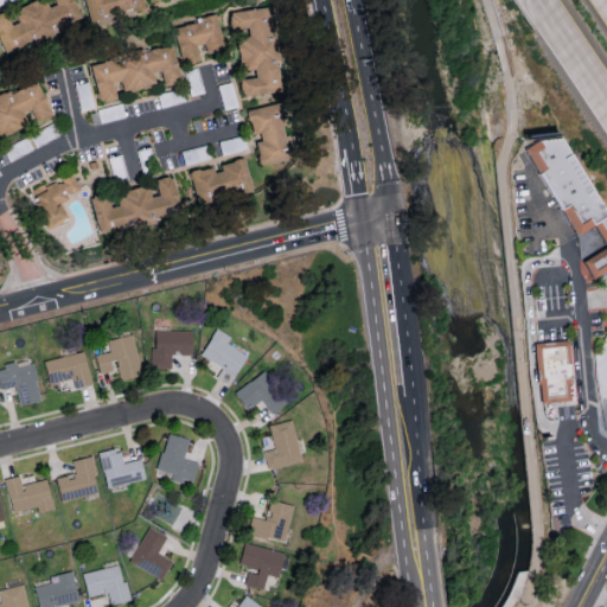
[(38,0),(12,10),(17,23),(10,25),(4,12),(0,12),(0,50),(1,52),(81,24),(72,0),(52,0),(55,5),(46,8),(43,0),(38,0)]
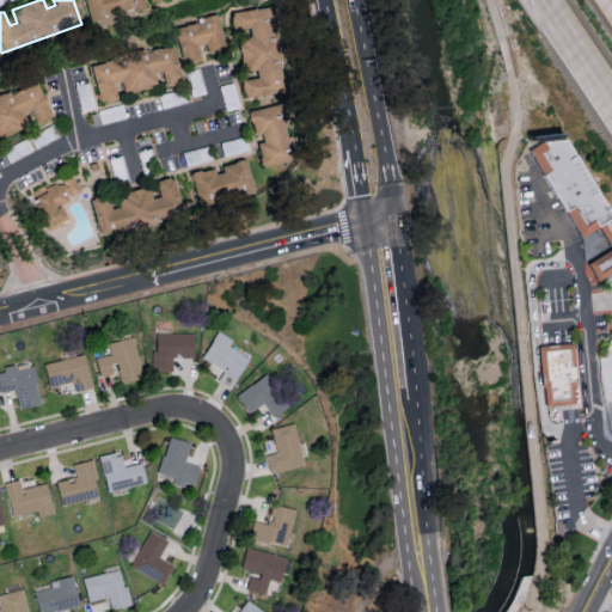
[(145,8),(142,0),(84,0),(89,20),(145,8)]
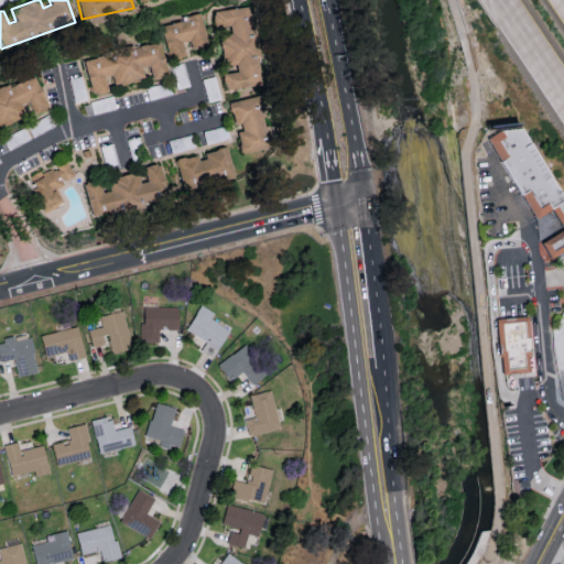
[(260,85),(250,7),(213,12),(215,28),(229,26),(230,34),(219,35),(224,68),(235,66),(235,72),(223,74),(225,90),(260,85)]
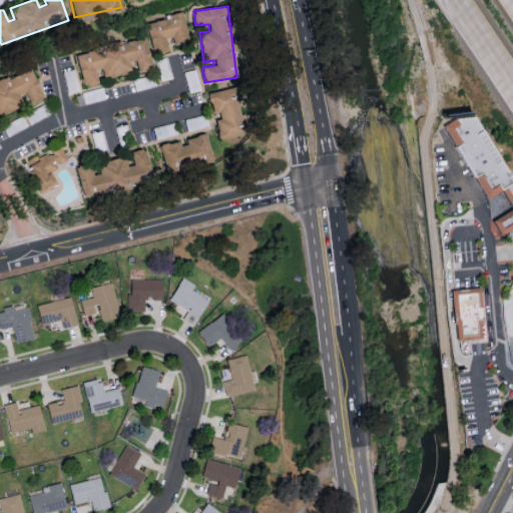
[(189,41),(182,11),(164,15),(165,19),(146,24),(154,55),(171,51),(170,45),(189,41)]
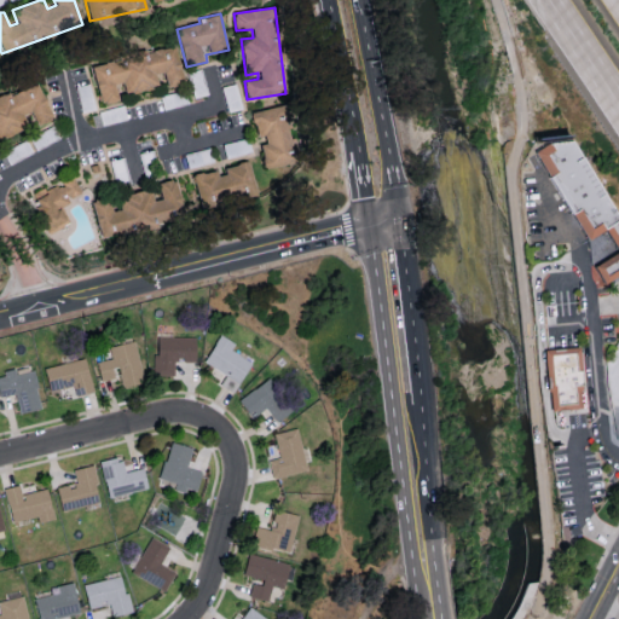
[(92,63),(99,104),(119,100),(115,85),(123,84),(125,93),(158,87),(156,74),(165,73),(167,87),(184,85),(177,47),(92,63)]
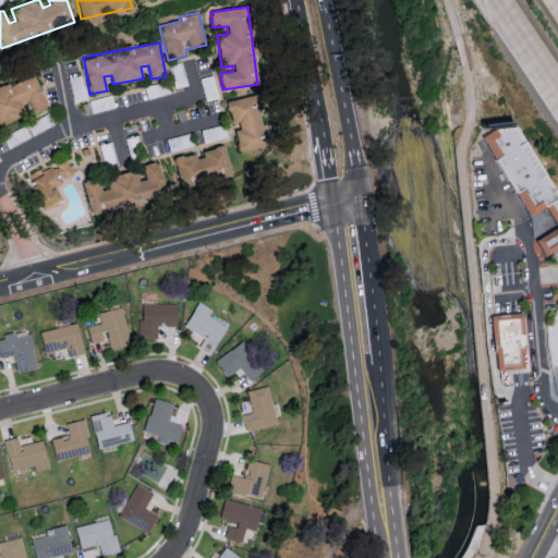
[(0,88),(0,124),(24,116),(19,105),(27,101),(33,114),(47,108),(34,75),(0,88)]
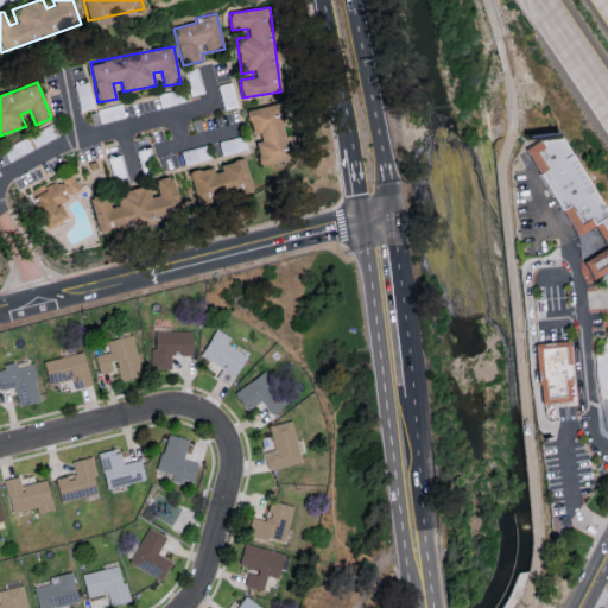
[(260,164),(289,159),(278,105),(247,109),(251,134),(255,134),(260,164)]
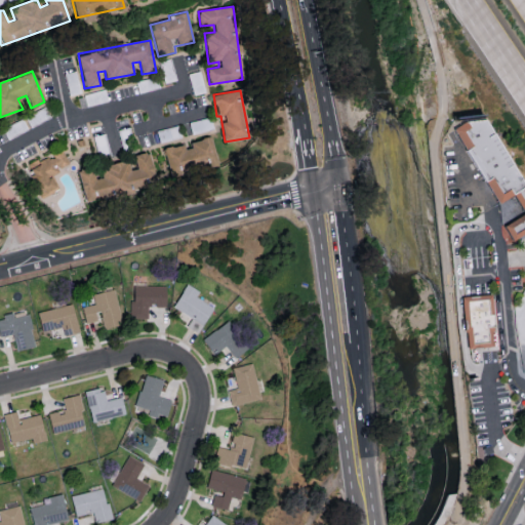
[(524,188),(524,236),(514,243),(505,230),(524,217),(514,198),(498,207),(493,198),(491,194),(453,131),(452,129),(460,126),(460,119),(482,118),(490,131),(493,135),(524,188)]
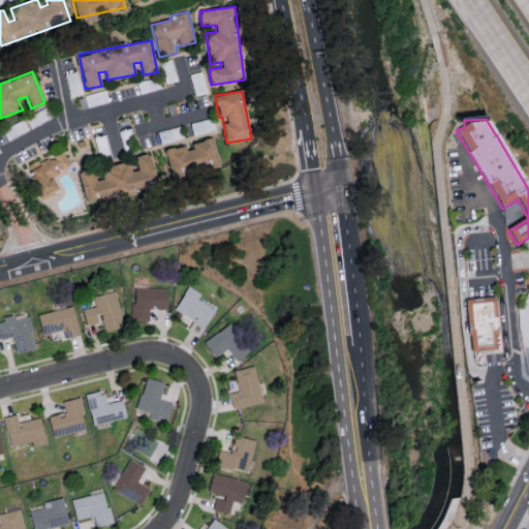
[(164,150),(169,179),(219,168),(213,138),(187,144),(188,145),(164,150)]
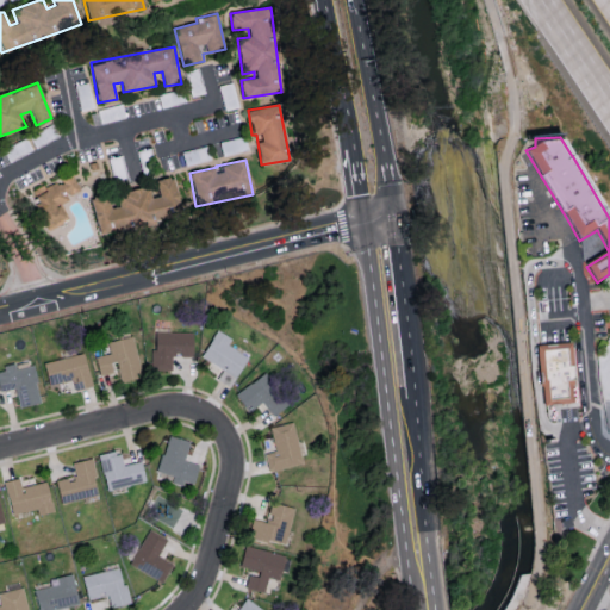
[(57,203),(80,192),(72,174),(30,193),(47,231),(66,222),(57,203)]
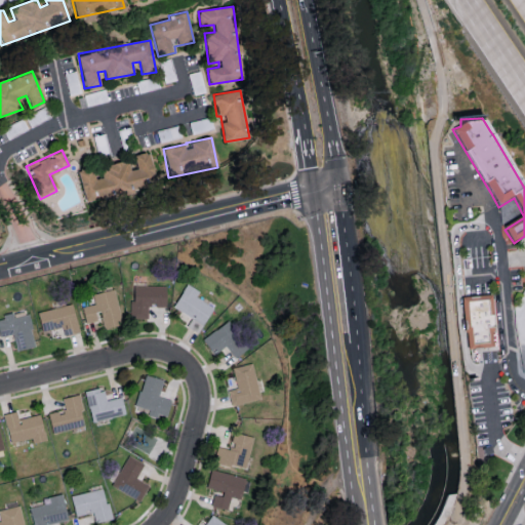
[(82,202),(155,189),(149,153),(133,155),(135,169),(128,170),(127,161),(99,166),(102,178),(93,179),(92,168),(77,171),(82,202)]
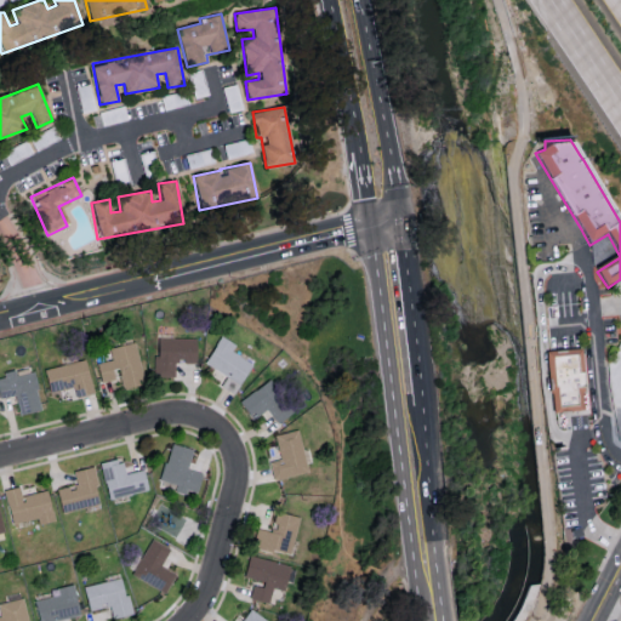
[(204,363),(226,376),(220,386),(234,394),(252,364),(232,351),(235,345),(221,336),(204,363)]
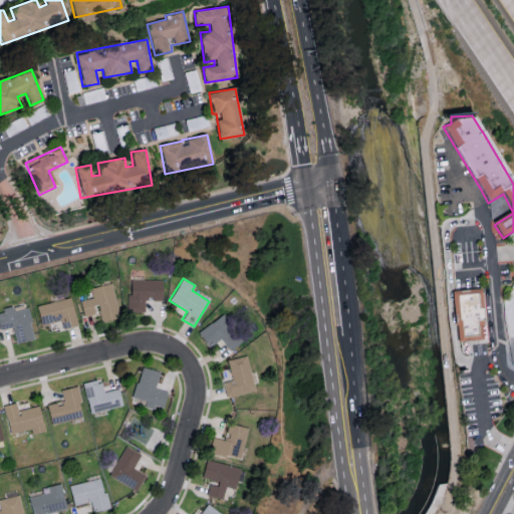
[(130,279),(129,311),(146,311),(146,299),(162,300),(163,280),(130,279)]
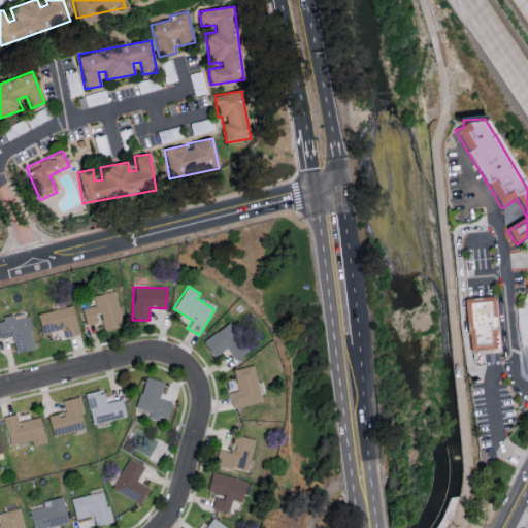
[(83,308),(85,325),(100,322),(102,331),(122,327),(116,291),(94,295),(95,306),(83,308)]
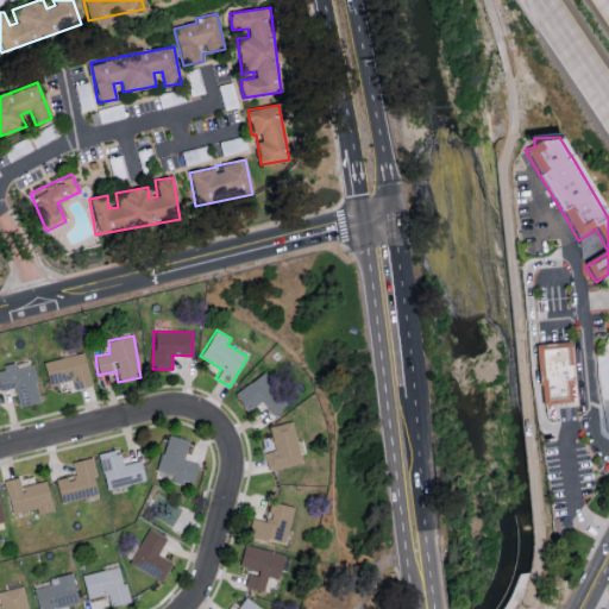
[(569,343),(571,365),(573,385),(570,385),(571,402),(542,406),(539,387),(538,387),(535,369),(533,346),(569,343)]
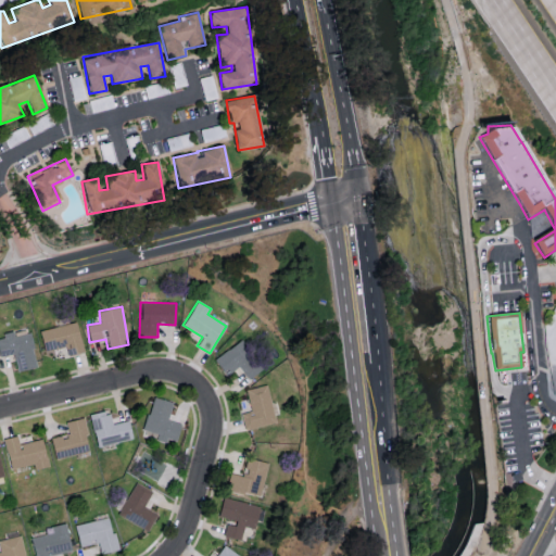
[(45,352),(65,346),(68,356),(84,352),(76,321),(39,331),(45,352)]
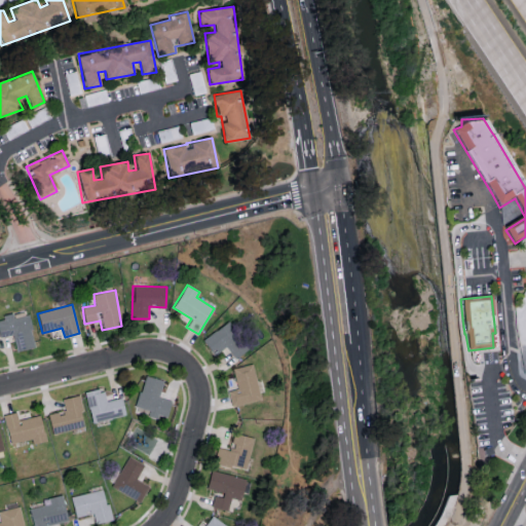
[(35,346),(28,314),(13,317),(12,312),(2,314),(3,318),(0,318),(0,335),(12,333),(16,350),(35,346)]
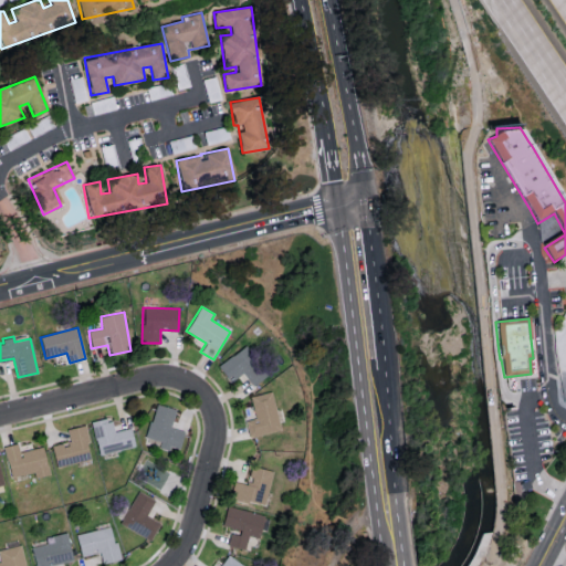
[(218,365),(229,383),(243,373),(252,386),(266,376),(247,346),(218,365)]
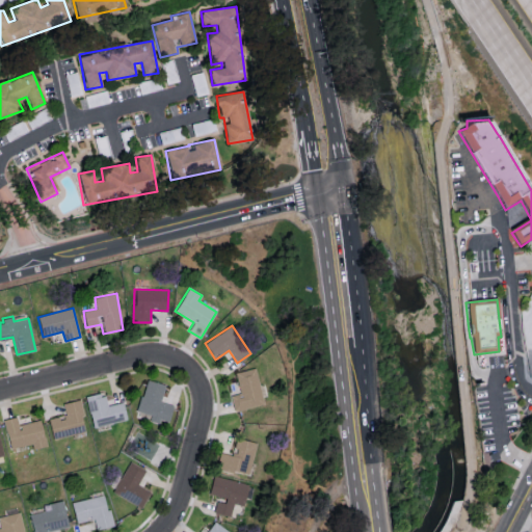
[(239,394),(232,395),(234,409),(263,404),(257,369),(236,372),(239,394)]
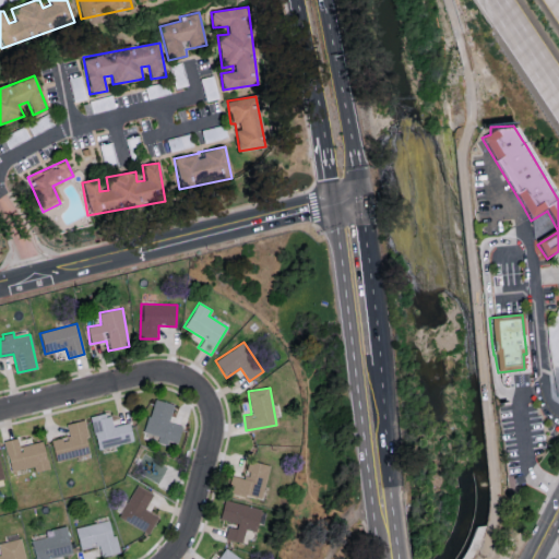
[(182,425),(168,421),(174,403),(153,397),(144,435),(177,443),(182,425)]
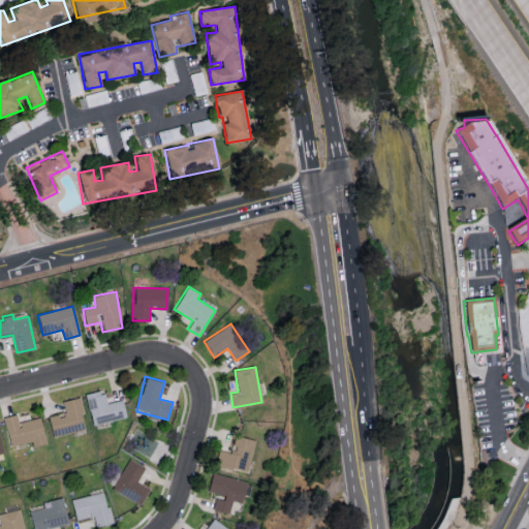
[(126,417),(122,400),(106,403),(103,391),(86,394),(91,424),(126,417)]
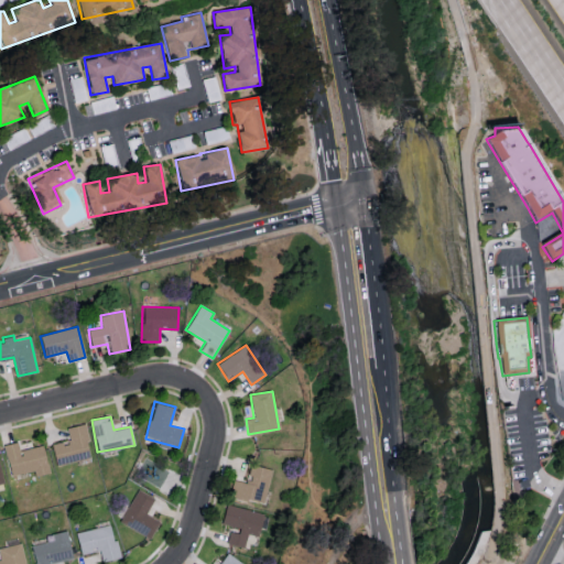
[(66,426),(69,438),(52,443),(56,465),(91,457),(84,423),(66,426)]
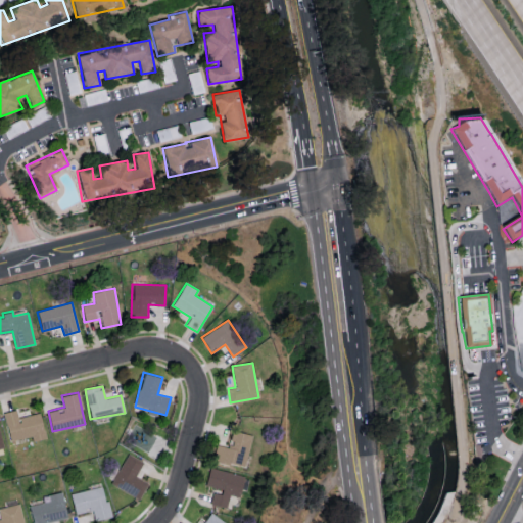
[(3,412),(10,440),(30,435),(31,441),(46,437),(39,412),(17,417),(16,409),(3,412)]
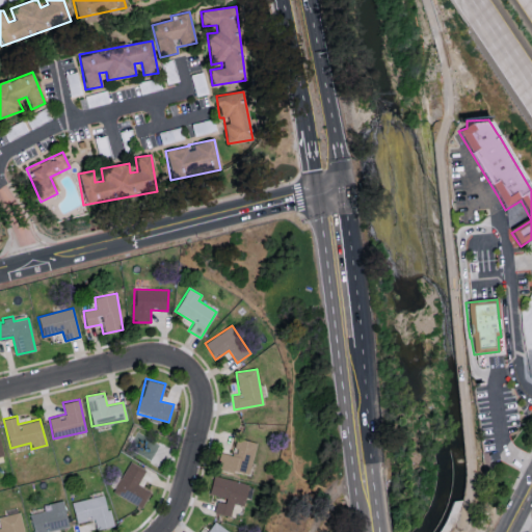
[(257,443),(236,437),(232,454),(220,452),(217,468),(248,475),(257,443)]
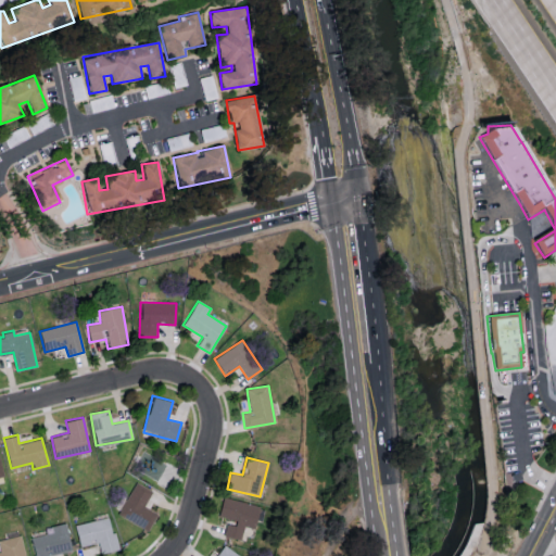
[(119,517),(149,529),(156,512),(144,506),(152,489),(134,481),(119,517)]
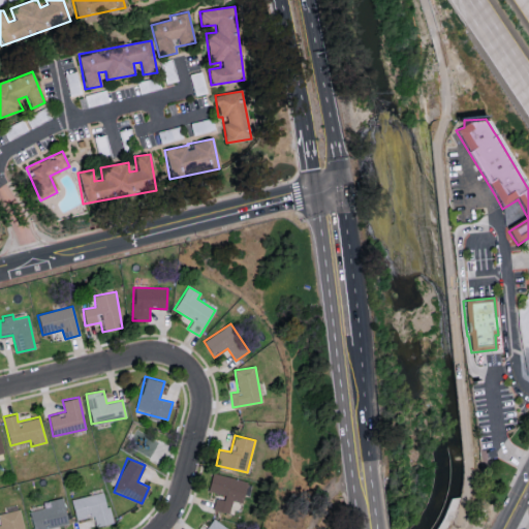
[(213,509),(229,514),(232,500),(243,502),(247,479),(211,472),(208,491),(217,493),(213,509)]
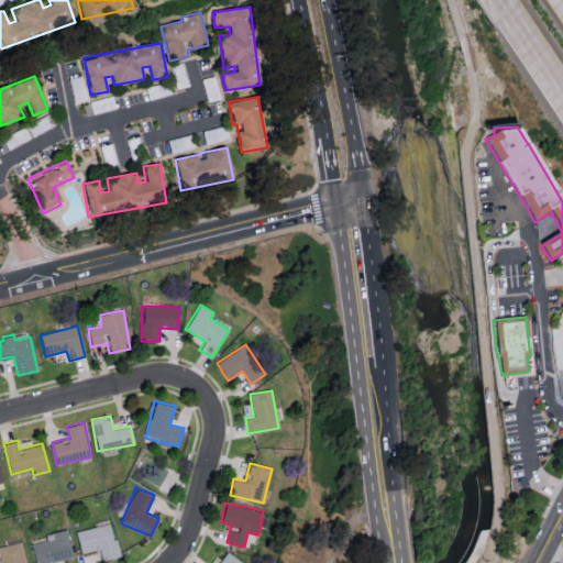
[(119,556),(111,522),(76,530),(80,553),(99,549),(101,560),(119,556)]
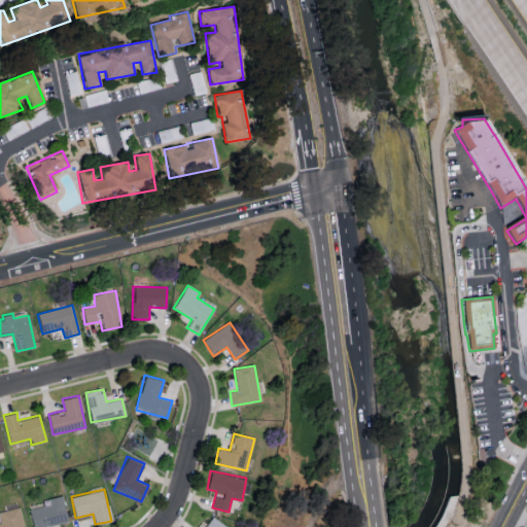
[(29,508),(33,526),(46,526),(47,526),(68,522),(62,494),(47,498),(49,503),(29,508)]
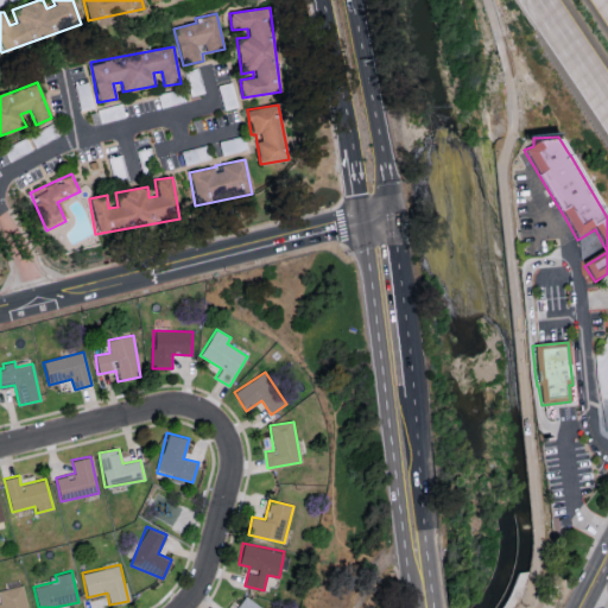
[(27,607),(24,584),(0,589),(0,601),(0,602),(0,607),(27,607)]
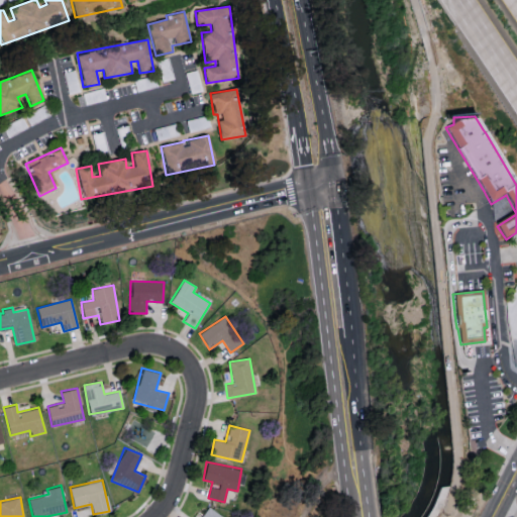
[(225,516),(206,507),(200,516),(225,516)]
